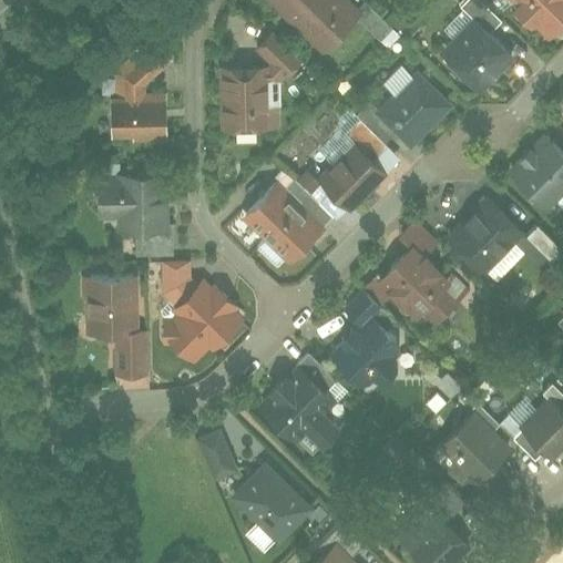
[(262,0),(290,28),(317,0),(262,0)]
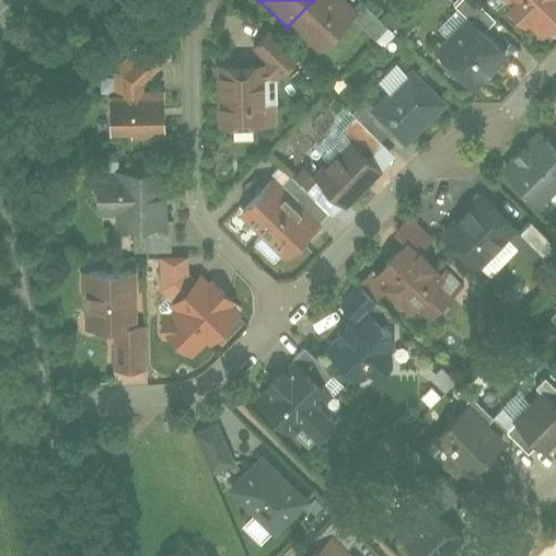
[(313,0),(287,27),(315,55),(356,12),(343,0),(313,0)]
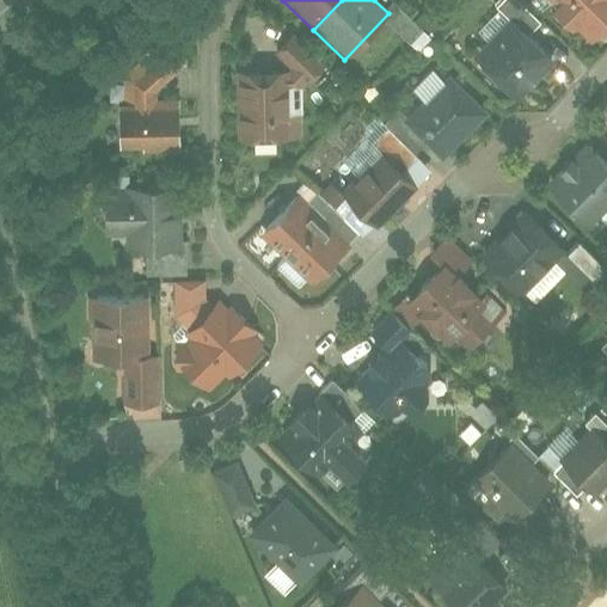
[(606,0),(544,0),(594,47),(606,34),(606,0)]
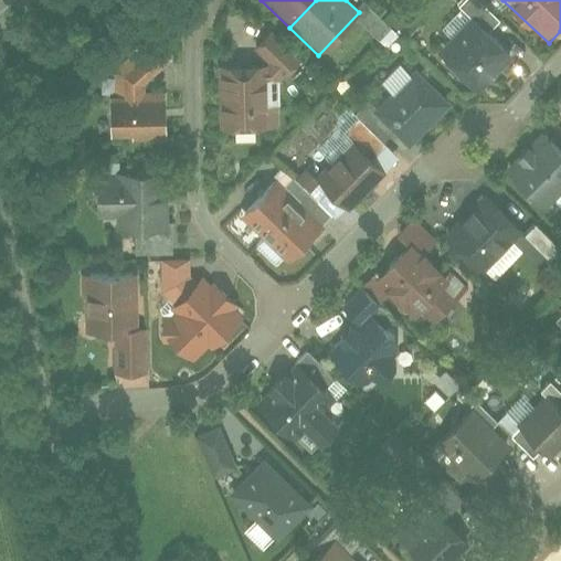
[(436,53),(475,93),(518,51),(480,11),(436,53)]
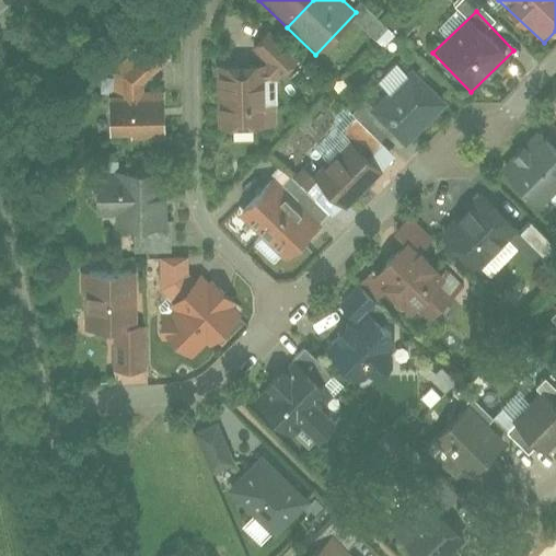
[(382,49),(393,38),(368,13),(357,24),(382,49)]
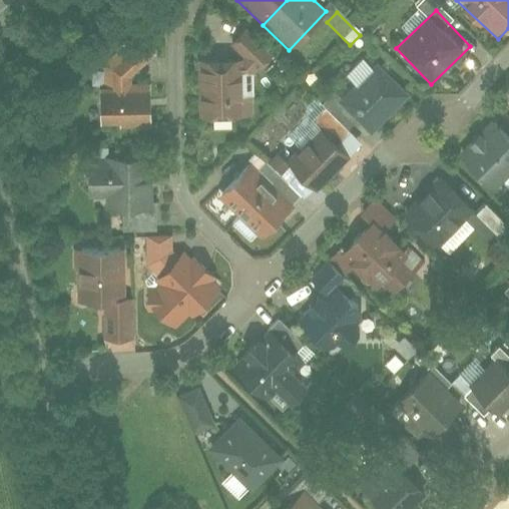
[(153,52),(135,32),(102,62),(102,81),(97,81),(98,123),(150,123),(150,80),(130,81),(130,74),(153,52)]
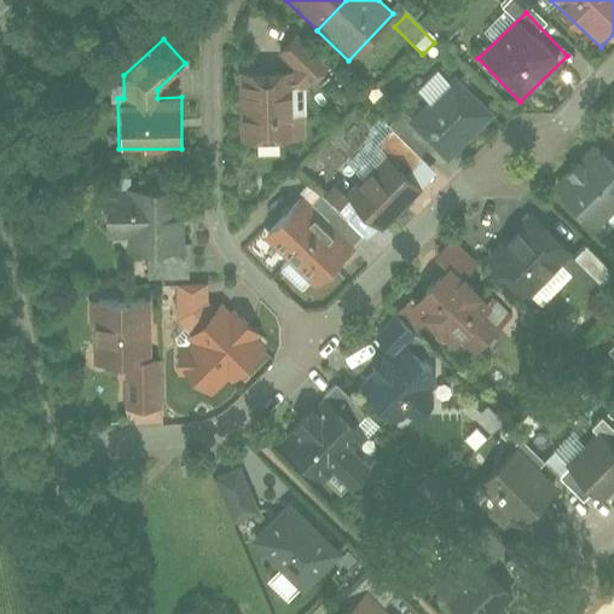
[(249,76),(250,145),(306,145),(306,76),(249,76)]
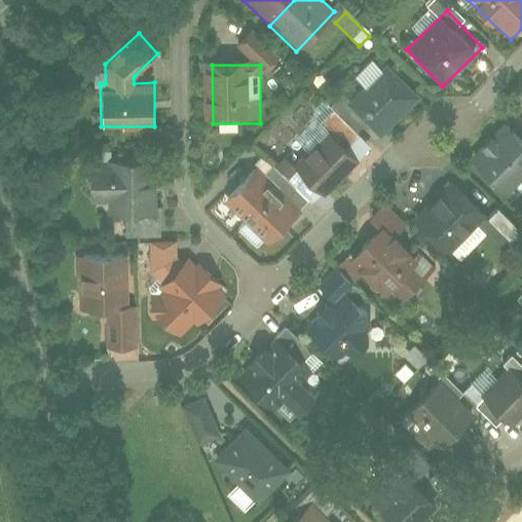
[(349,106),(381,140),(423,100),(390,67),(349,106)]
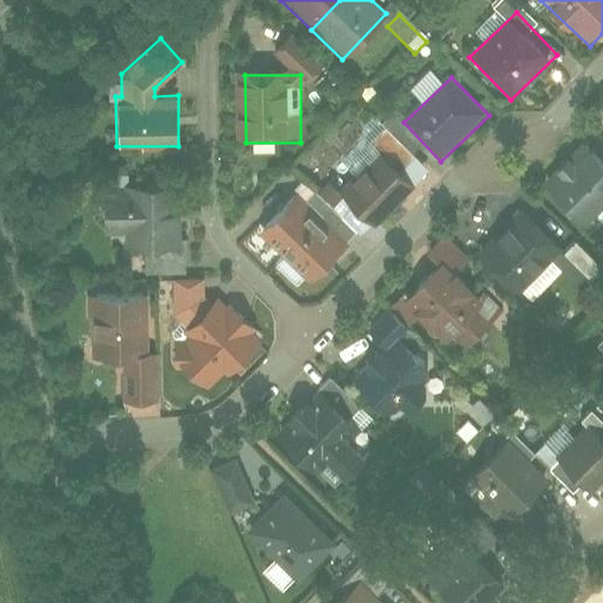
[(543,189),(585,230),(602,211),(602,164),(585,146),(543,189)]
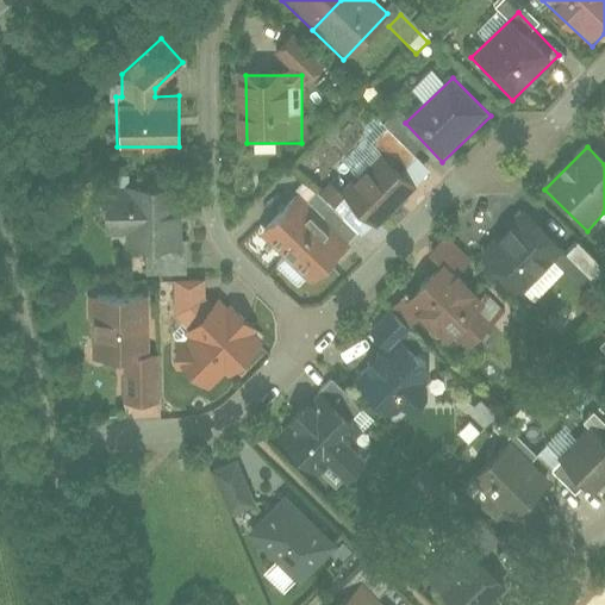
[(340,191),(376,230),(420,188),(382,150),(340,191)]
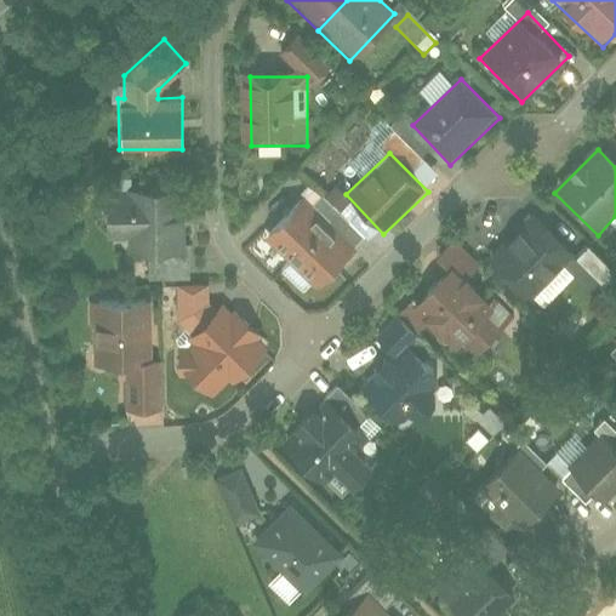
[(127,238),(127,252),(184,252),(184,188),(108,188),(108,238),(127,238)]
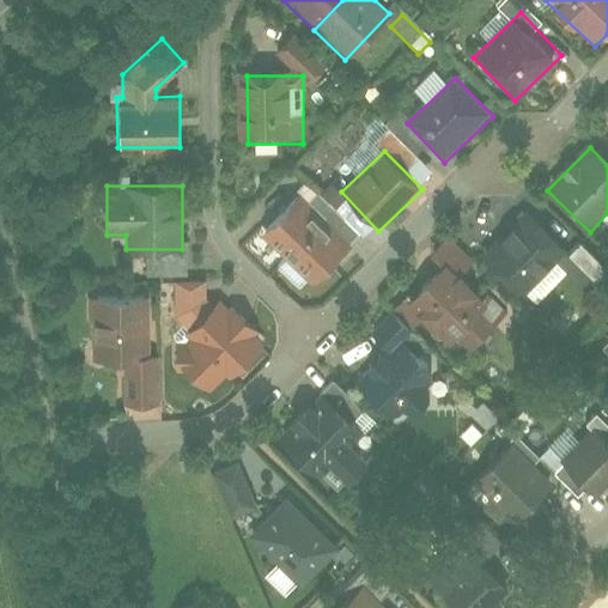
[(263,232),(289,259),(326,223),(301,196),(263,232)]
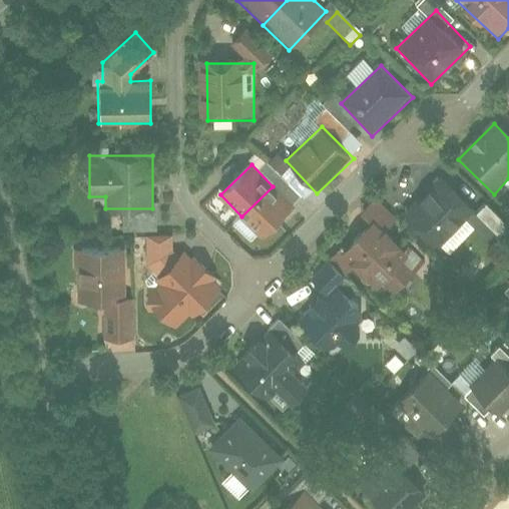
[(401,220),(434,253),(476,210),(443,177),(401,220)]
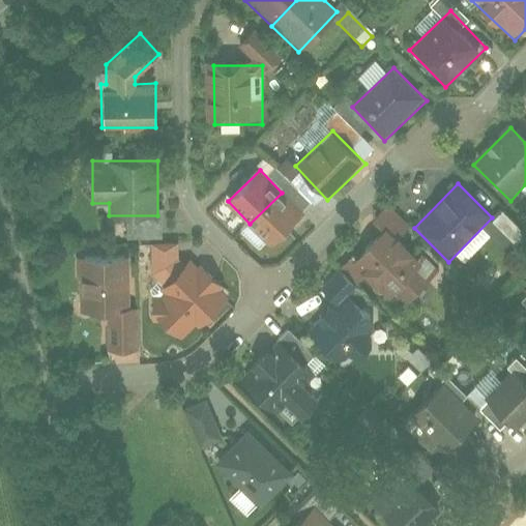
[(250,224),(271,246),(303,215),(282,193),(250,224)]
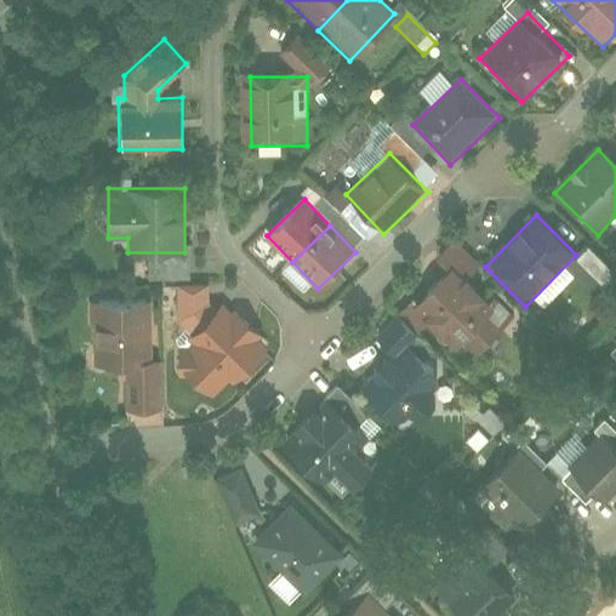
[(409,287),(451,329),(457,324),(474,340),(501,312),(485,296),(491,290),(449,247),(409,287)]
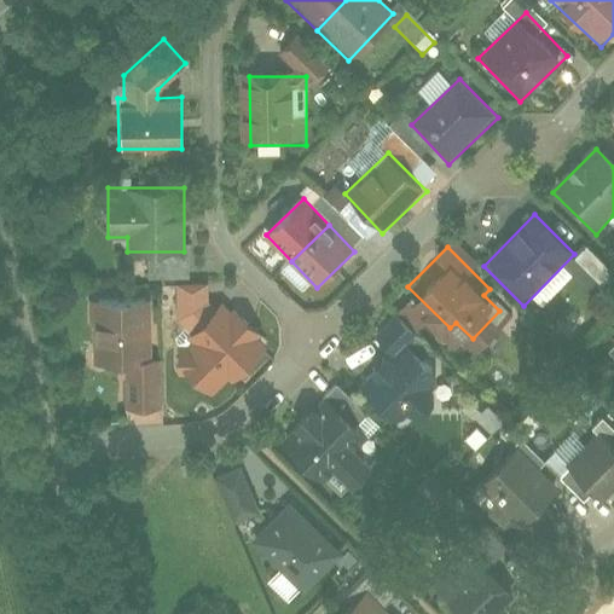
[(191,376),(213,397),(226,383),(230,387),(267,348),(258,340),(262,334),(235,307),(230,313),(219,303),(213,310),(209,306),(208,287),(177,287),(178,323),(190,334),(183,342),(184,376),(191,376)]
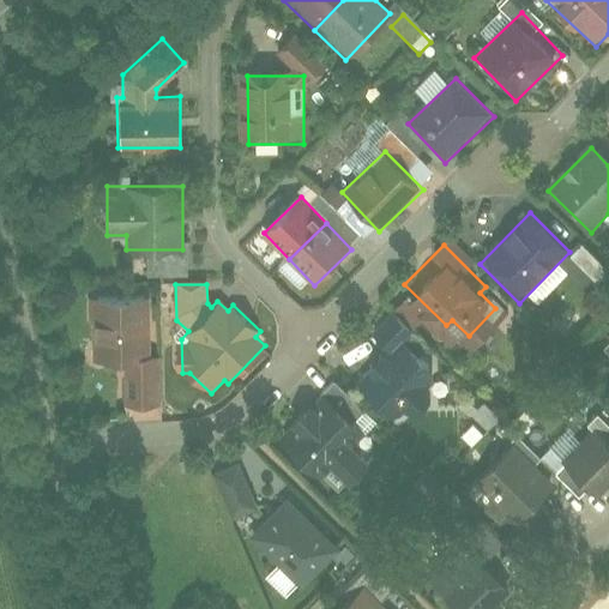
[(94,297),(96,362),(126,361),(128,406),(164,405),(163,359),(151,359),(149,295),(94,297)]
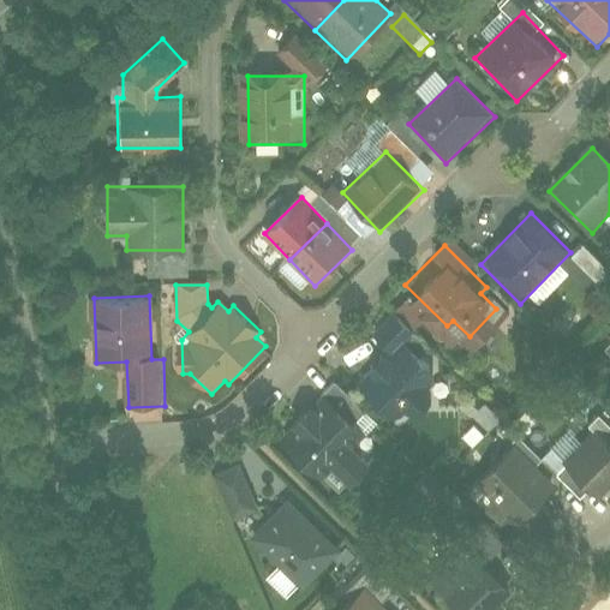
[(360,386),(396,422),(444,372),(408,338),(360,386)]
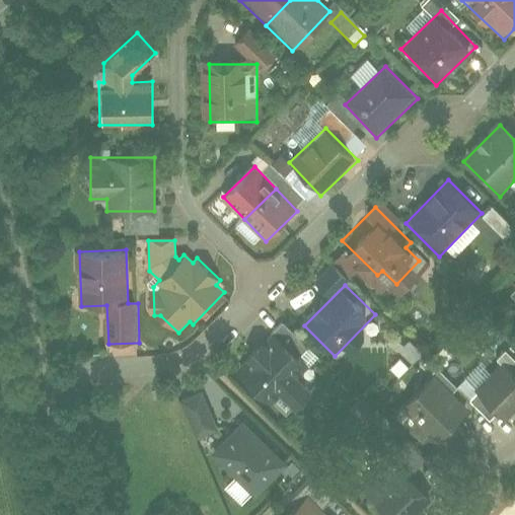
[(239,375),(273,409),(285,395),(298,409),(313,392),(300,380),(313,367),(280,335),(239,375)]
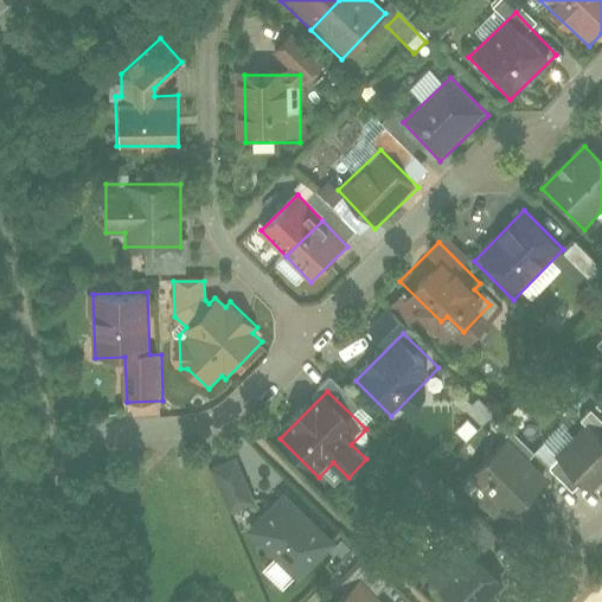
[(160,420),(159,402),(126,403),(127,422),(160,420)]
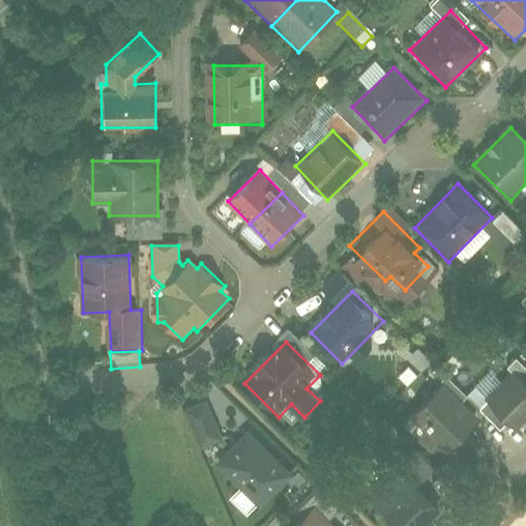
[(525,368),(513,354),(483,383),(513,414),(525,402),(525,368)]
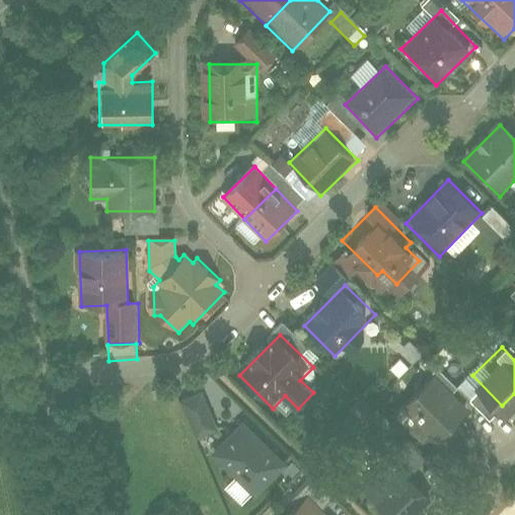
[(431,360),(397,392),(430,426),(463,394),(431,360)]
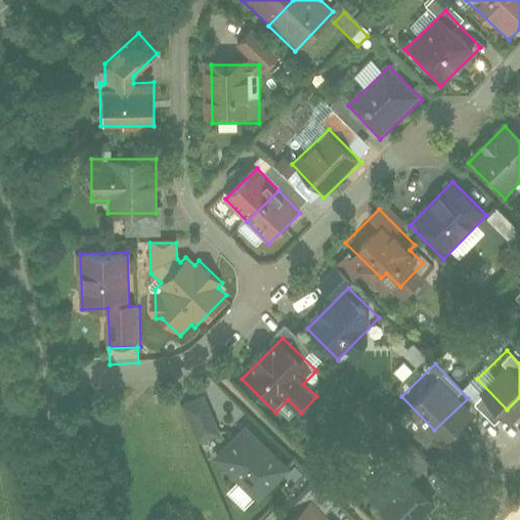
[(223,433),(209,393),(179,403),(193,443),(223,433)]
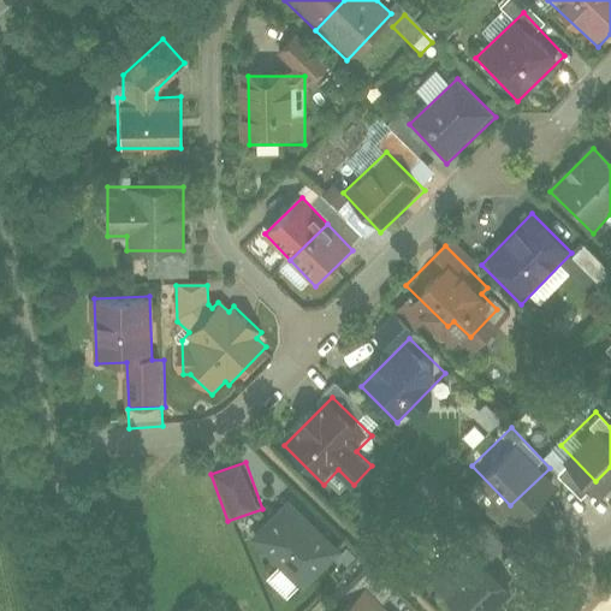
[(348,553),(296,504),(257,544),(309,593),(348,553)]
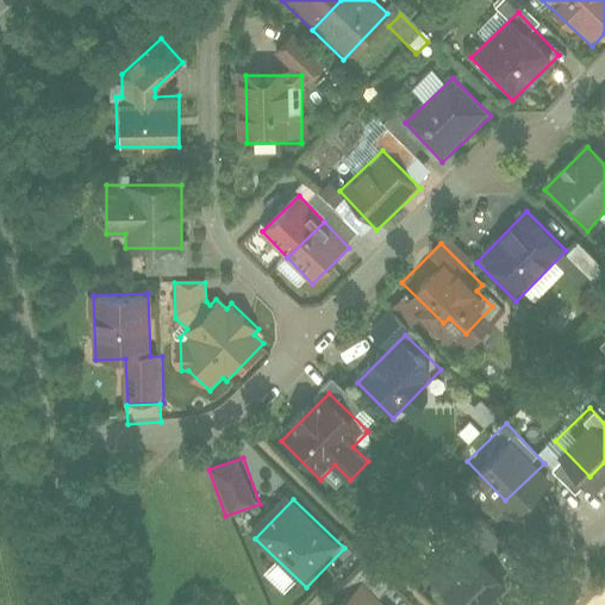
[(469,536),(431,573),(460,604),(469,604),(504,572),(469,536)]
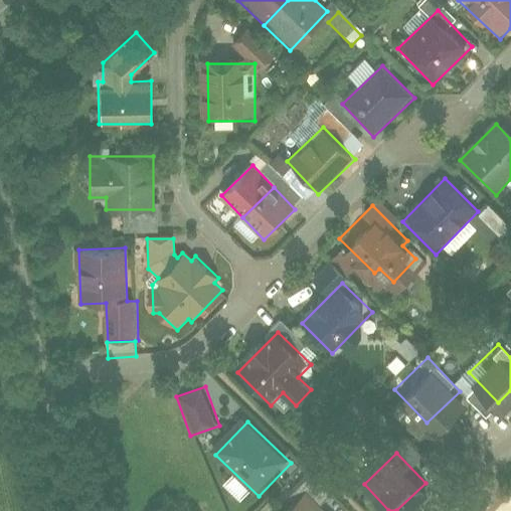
[(335,510),(304,478),(270,510),(335,510)]
